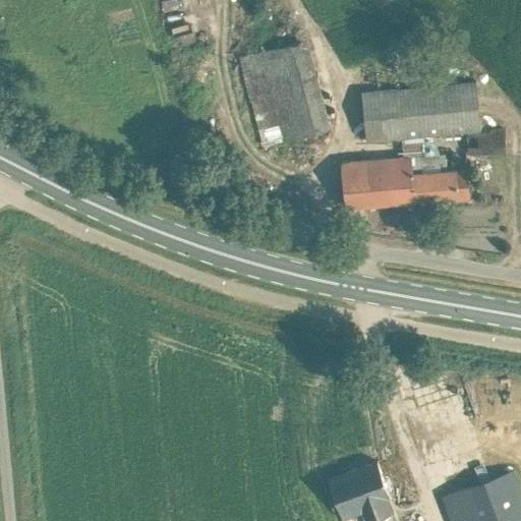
[(307,37),(239,55),(263,141),(331,123),(307,37)]
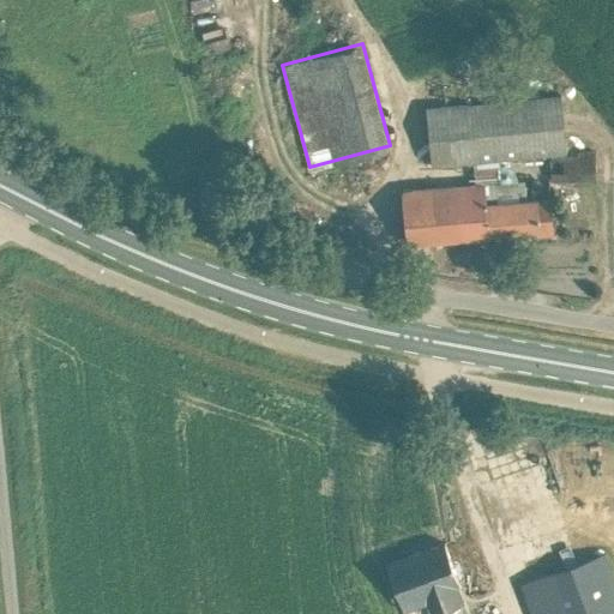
[(469,103),(474,162),(567,154),(563,95),(469,103)]
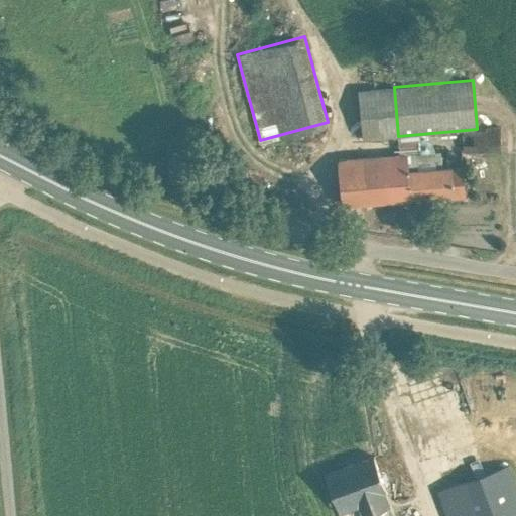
[(363,203),(464,195),(462,165),(442,166),(441,151),(338,160),(340,183),(342,204),(363,203)]
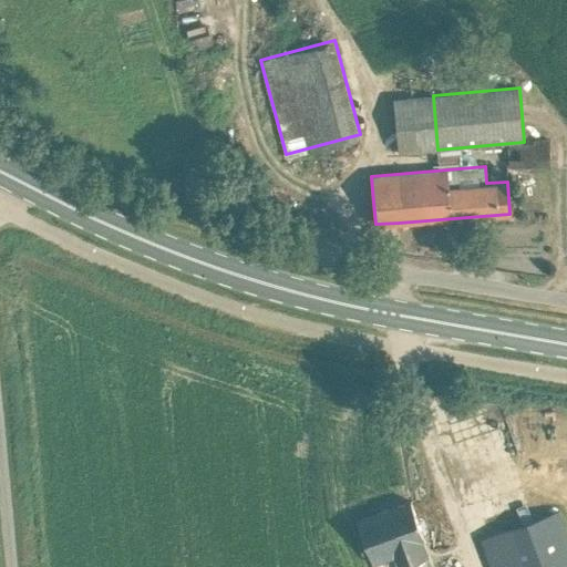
[(422,540),(409,504),(356,523),(369,559),(391,552),(397,566),(430,566),(426,557),(424,558),(419,542),(422,540)]
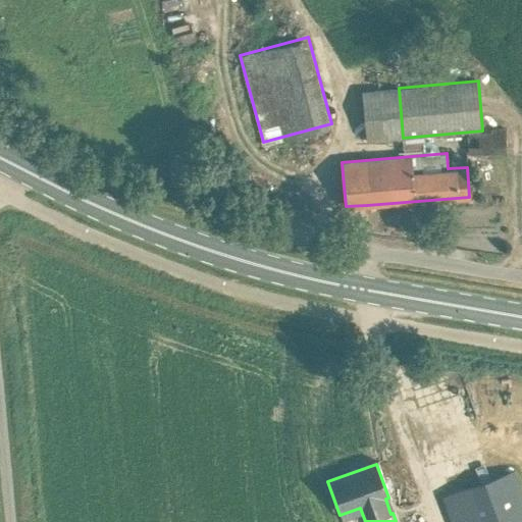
[(521,521),(521,491),(514,471),(444,497),(453,521),(521,521)]
